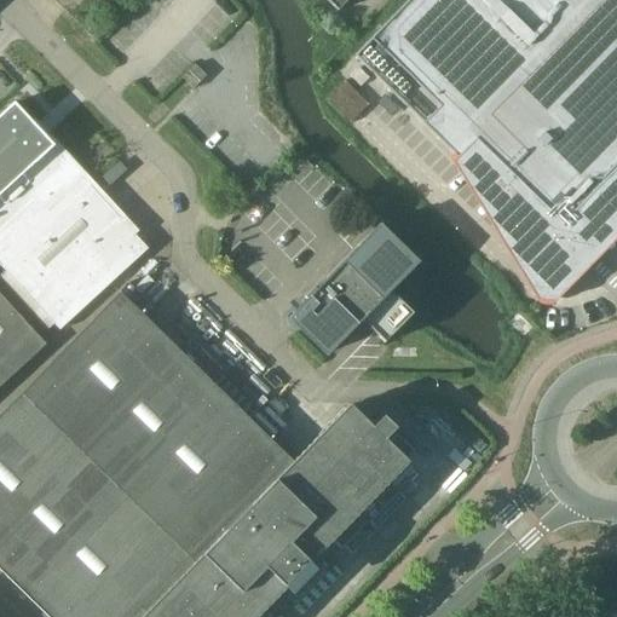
[(408,0),(356,53),(455,151),(450,156),(538,298),(540,300),(542,301),(543,303),(546,303),(548,304),(551,303),(553,303),(555,301),(558,300),(616,238),(616,0),(408,0)]
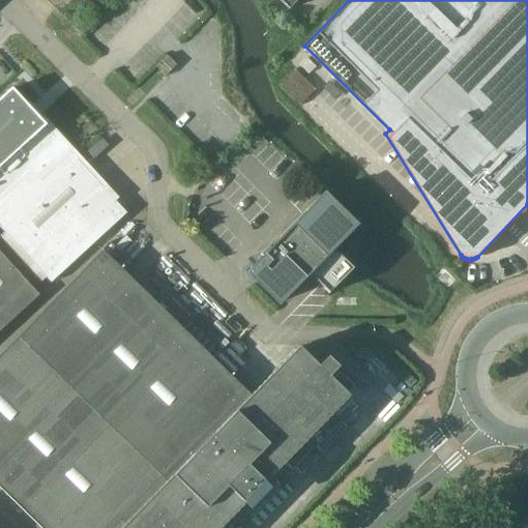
[(157,64),(167,74),(178,63),(168,53),(157,64)]
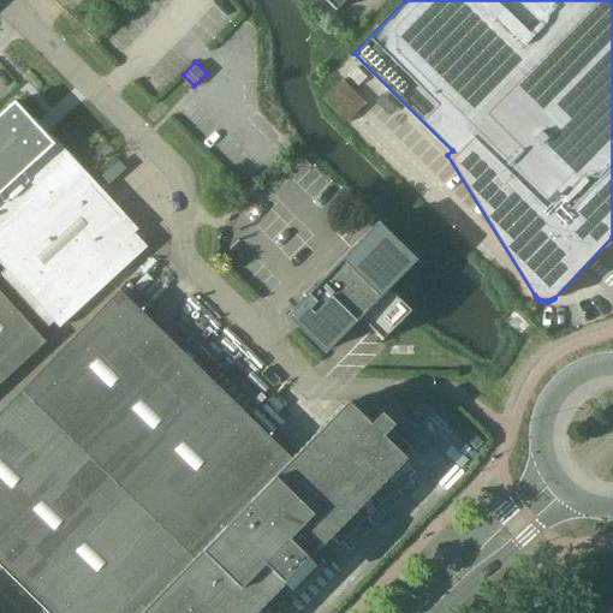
[(345,81),(327,97),(350,120),(367,102),(345,81)]
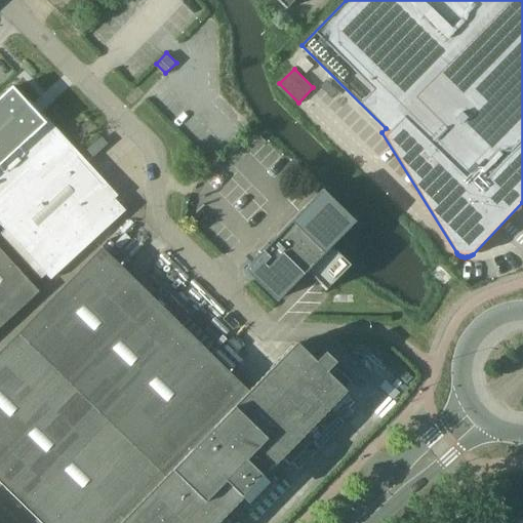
[(74,159),(36,118),(27,108),(30,105),(13,85),(0,97),(0,222),(51,278),(126,209),(77,156),(74,159)]
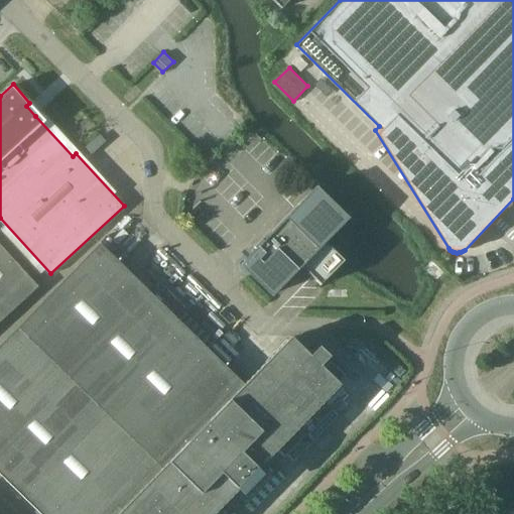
[(101,132),(86,146),(93,153),(108,140),(101,132)]
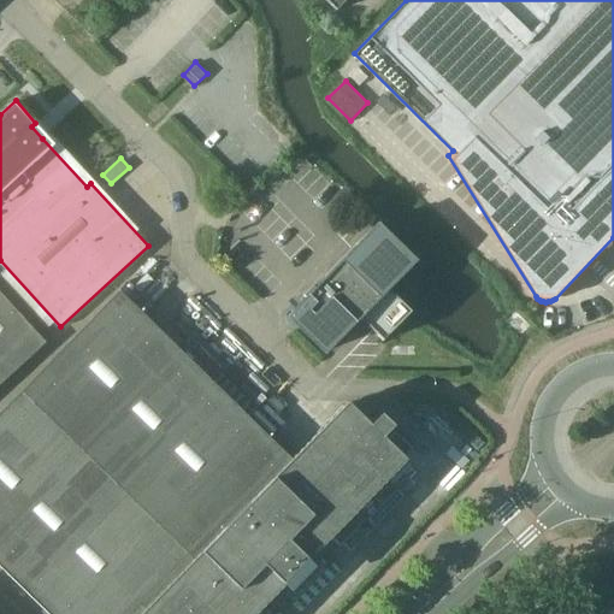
[(413,310),(390,288),(419,259),(415,255),(415,254),(381,220),(317,287),(314,284),(305,294),(307,296),(288,316),(326,354),(362,318),(384,340),(413,310)]
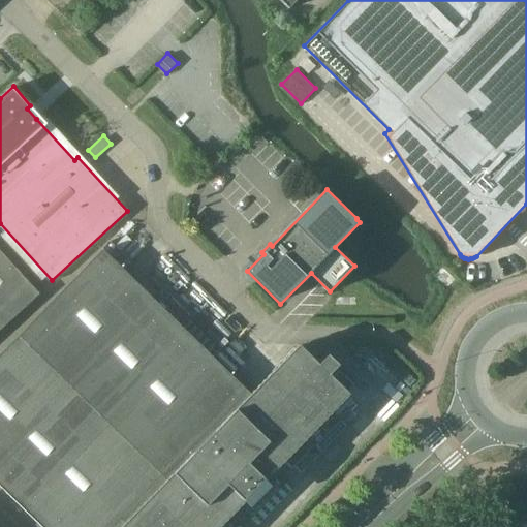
[(221,526),(351,394),(332,374),(341,364),(331,353),(320,364),(301,344),(252,394),(103,248),(0,353),(0,483),(44,526),(221,526)]
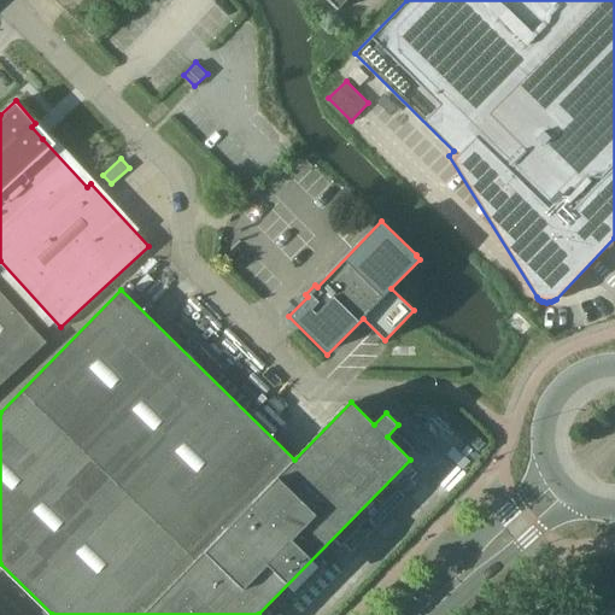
[(0,385),(48,343),(0,290),(0,385)]
